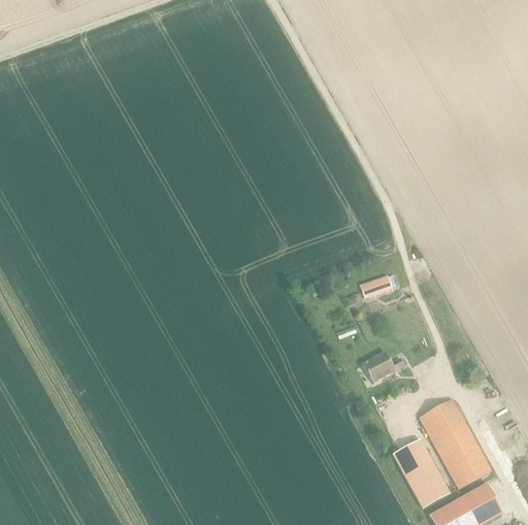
[(391,289),(387,274),(360,285),(365,298),(391,289)]
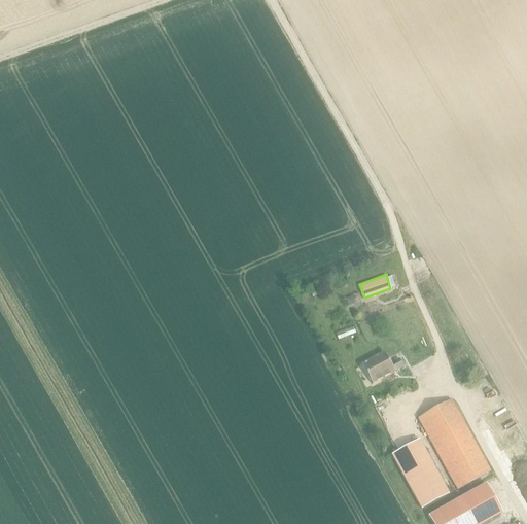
[(384,343),(378,347),(381,352),(361,362),(366,373),(372,382),(394,370),(402,364),(398,356),(390,361),(384,350),(387,349),(384,343)]
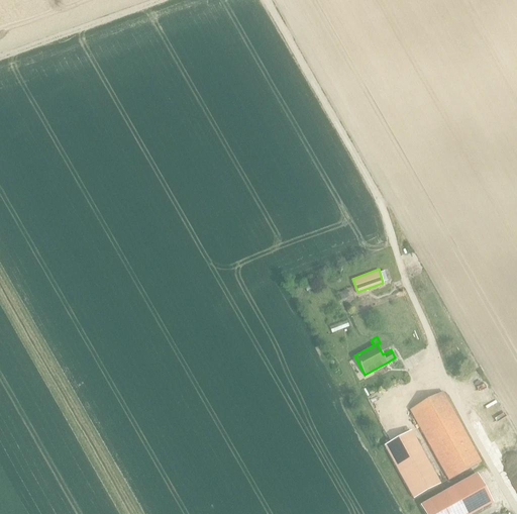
[(422,397),(433,387),(429,382),(418,392),(422,397)]
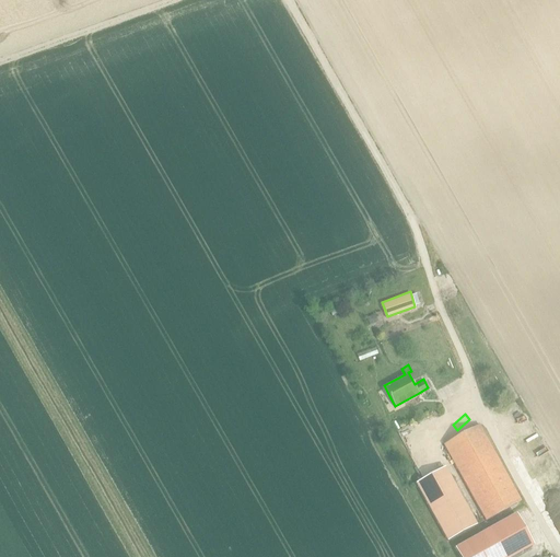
[(521,498),(479,422),(444,442),(486,518),(521,498)]
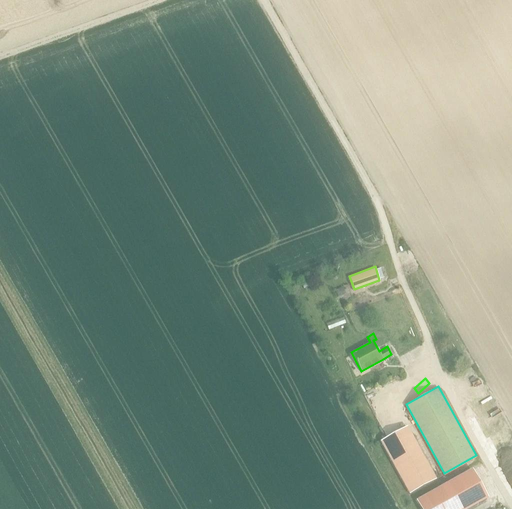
[(408,424),(382,439),(410,491),(437,477),(408,424)]
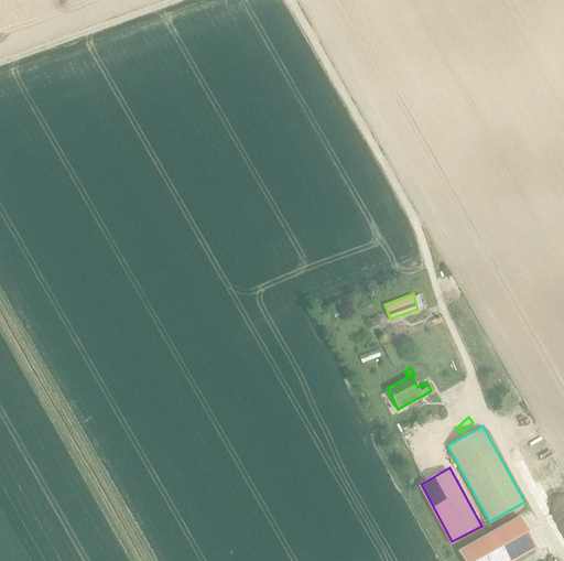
[(563,492),(544,505),(563,535),(563,492)]
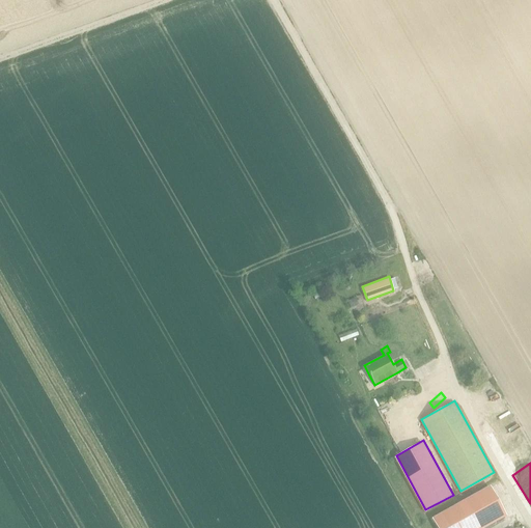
[(431,518),(437,527),(480,527),(504,515),(487,487),(431,518)]
